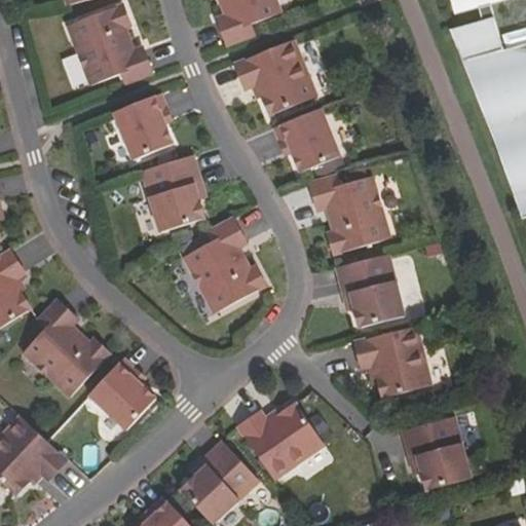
[(228,46),(256,36),(252,25),(283,13),(276,0),(221,0),(224,9),(227,7),(230,14),(218,19),(228,46)]
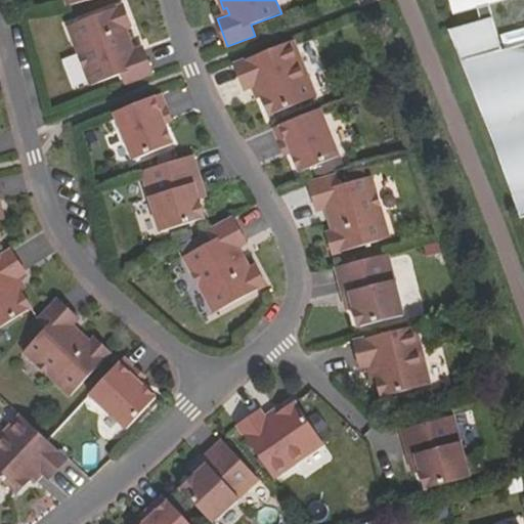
[(523,44),(500,49),(489,2),(497,0),(451,0),(454,10),(477,5),(480,20),(449,29),(487,123),(500,160),(521,217),(523,216),(523,44)]
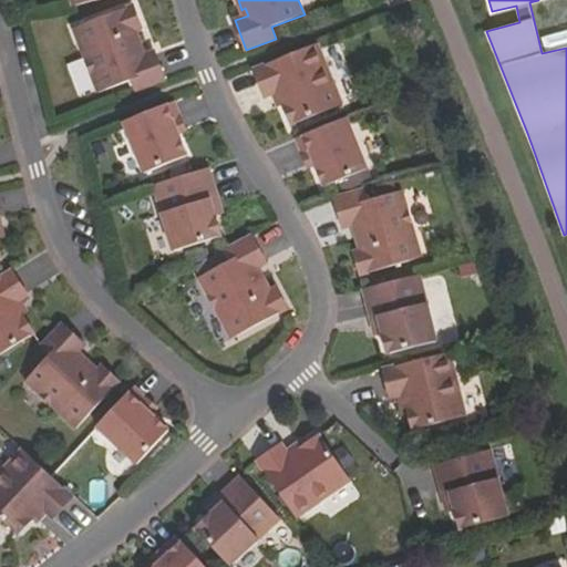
[(135,92),(165,82),(154,52),(141,58),(138,51),(142,49),(135,31),(141,29),(132,7),(73,29),(98,94),(131,81),(135,92)]
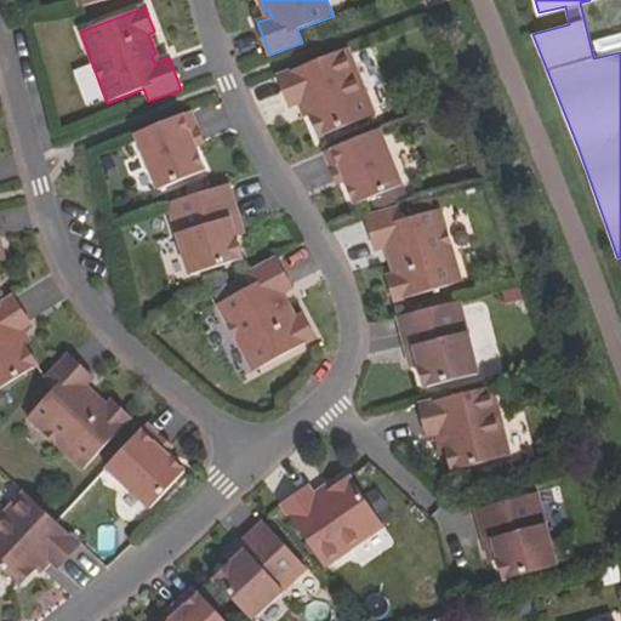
[(320,137),(376,115),(349,49),(279,77),(291,107),(303,103),(309,118),(312,117),(320,137)]
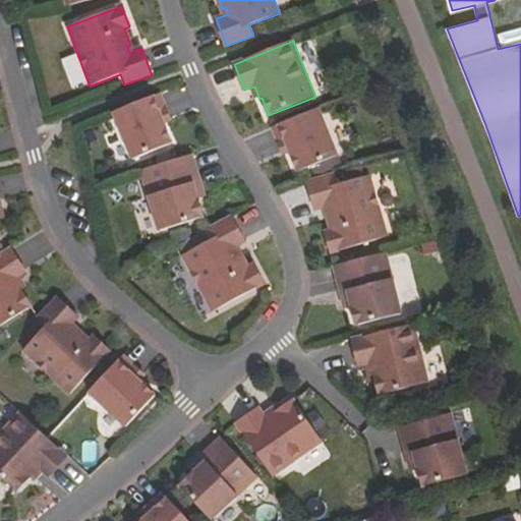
[(133,161),(172,146),(164,125),(171,122),(160,95),(114,114),(133,161)]
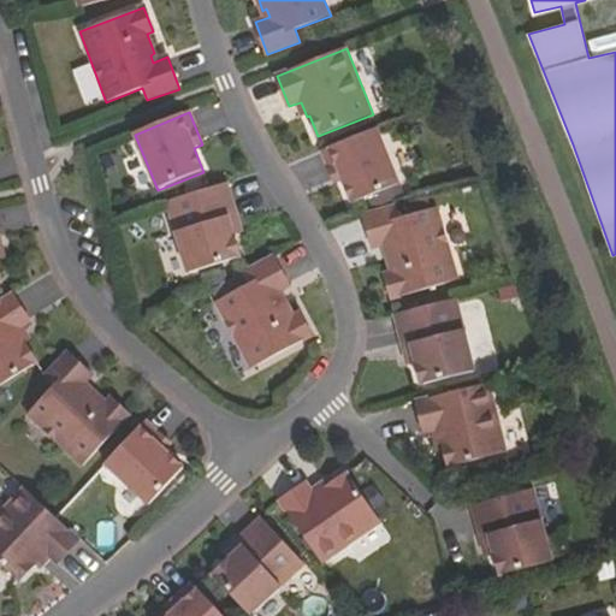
[(353,203),(401,184),(378,129),(323,150),(336,182),(344,179),(353,203)]
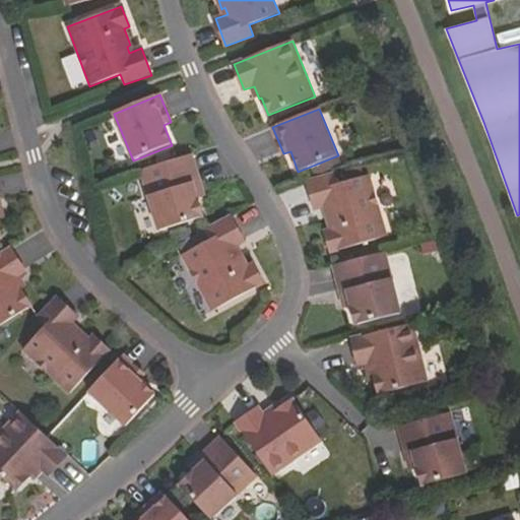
[(159,232),(203,217),(198,199),(204,197),(191,154),(140,171),(159,232)]
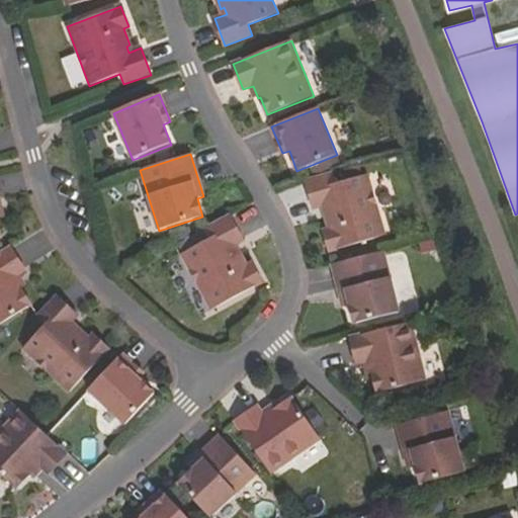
[(330,251),(385,236),(368,174),(337,183),(334,173),(307,180),(315,207),(326,204),(328,210),(325,211),(330,229),(324,231),(330,251)]
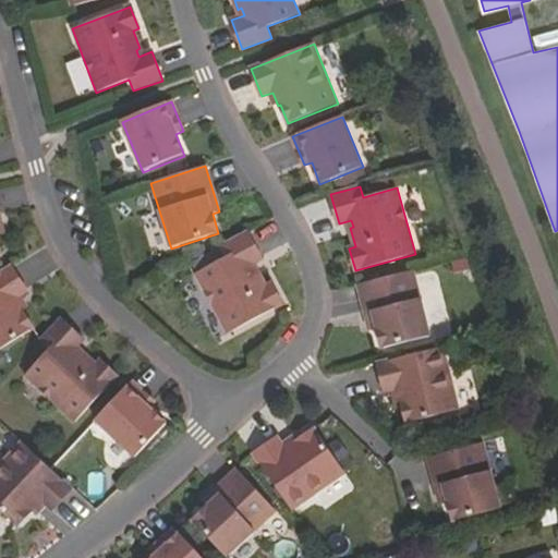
[(235,330),(291,301),(280,280),(274,282),(265,266),(262,268),(258,262),(270,255),(255,228),(229,243),(234,254),(204,269),(235,330)]
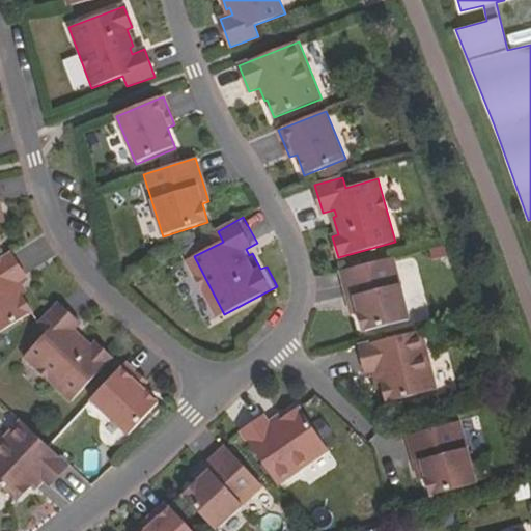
[(0,333),(32,313),(21,297),(23,296),(17,284),(25,278),(10,254),(0,260),(0,333)]
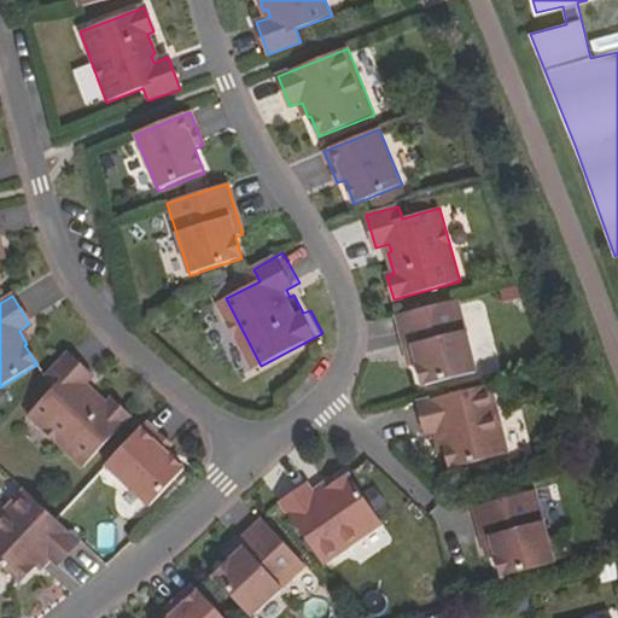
[(477,373),(459,299),(398,315),(410,366),(419,365),(425,386),(477,373)]
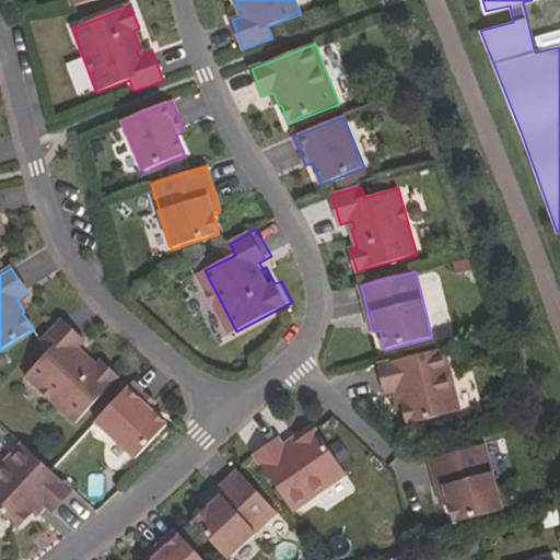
[(76,424),(118,378),(101,363),(95,368),(82,354),(79,358),(74,352),(83,342),(60,322),(39,345),(48,353),(24,378),(76,424)]
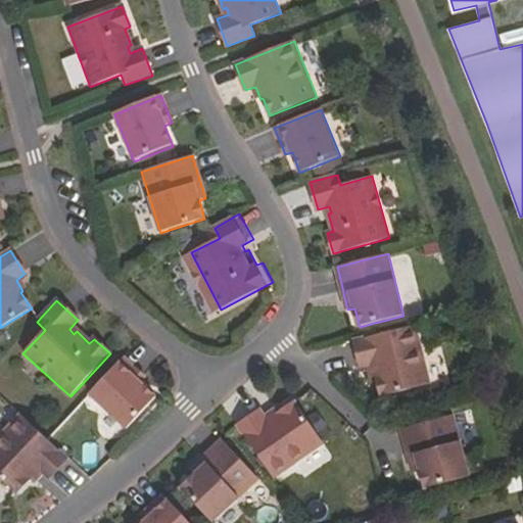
[(382,397),(431,385),(416,326),(354,341),(362,369),(372,366),(375,378),(377,378),(382,397)]
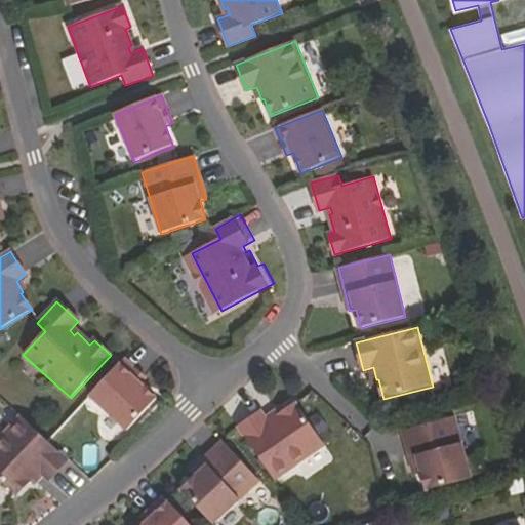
[(90,397),(127,433),(157,401),(140,387),(146,380),(124,361),(90,397)]
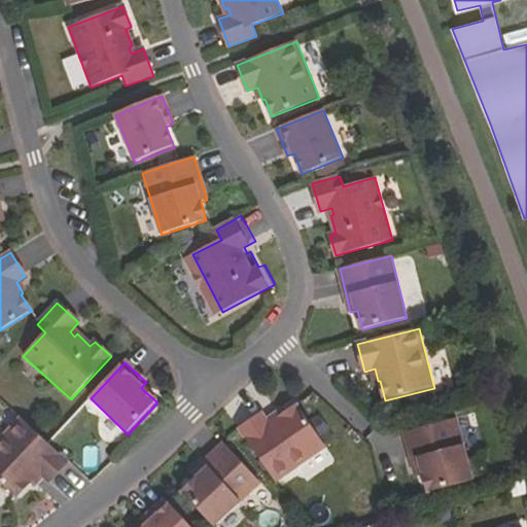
[(276,482),(325,448),(296,406),(281,417),(279,415),(269,423),(261,413),(240,429),(276,482)]
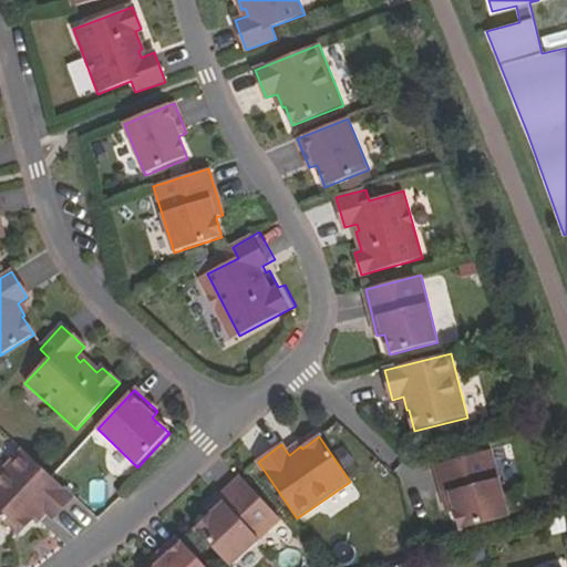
[(73,498),(21,451),(0,474),(0,519),(17,536),(32,521),(33,523),(43,512),(52,519),(73,498)]
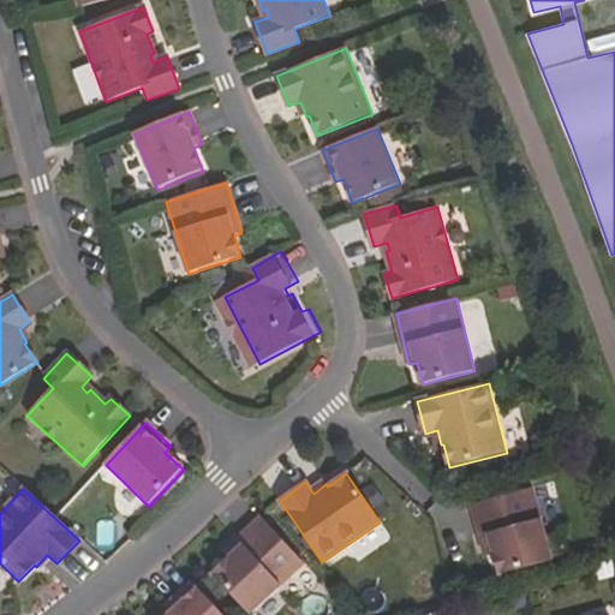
[(497,575),(550,561),(531,489),(470,506),(484,556),(493,554),(497,575)]
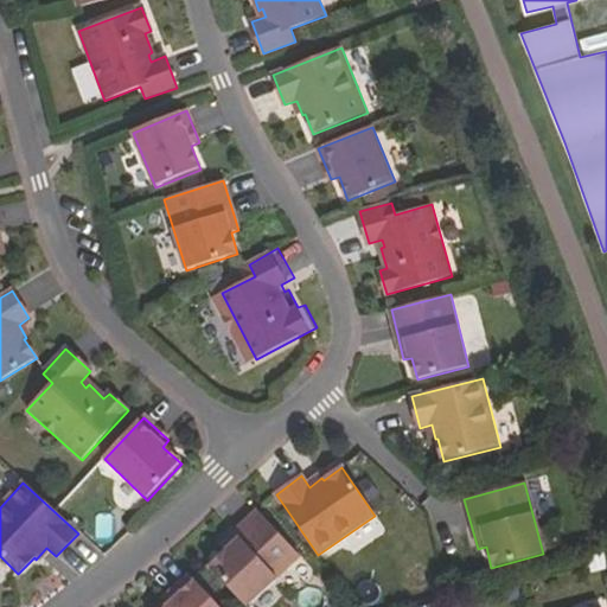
[(225,553),(209,569),(244,606),(246,606),(300,557),(257,512),(219,547),(225,553)]
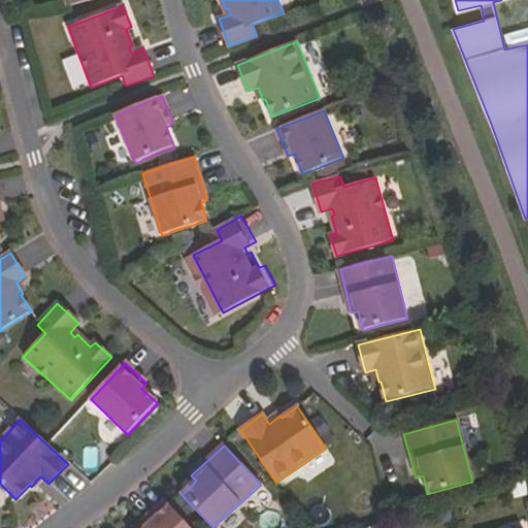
[(190,527),(164,499),(142,520),(146,525),(143,527),(190,527)]
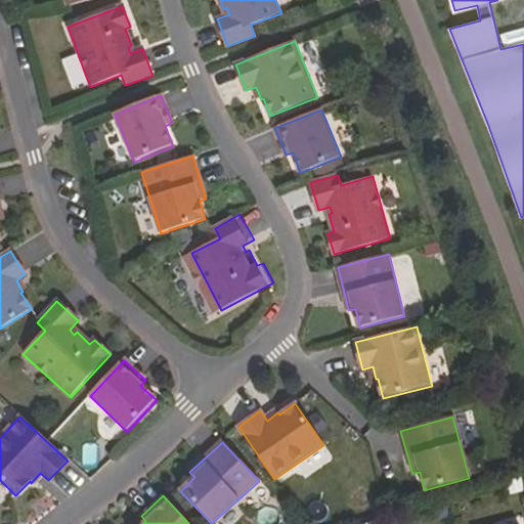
All buildings are outlined.
